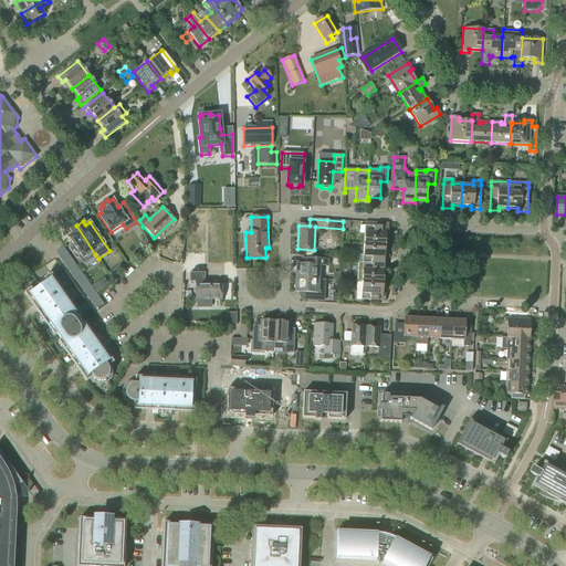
[(364,233),(364,244),(385,245),(386,237),(388,237),(389,223),(365,222),(365,226),(360,226),(359,233),(364,233)]
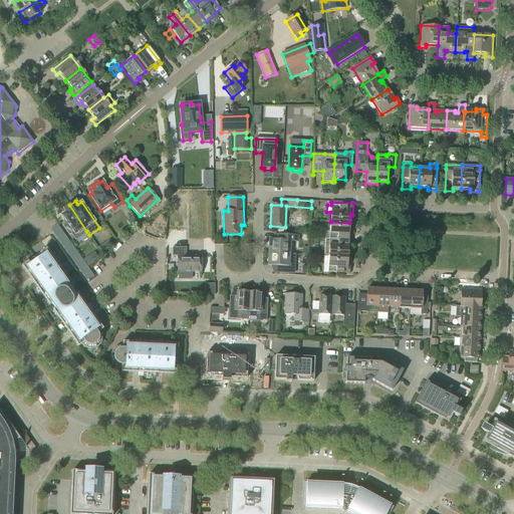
[(64,211),(60,213),(65,221),(61,224),(68,234),(70,232),(74,239),(86,231),(69,205),(68,203),(61,207),(64,211)]
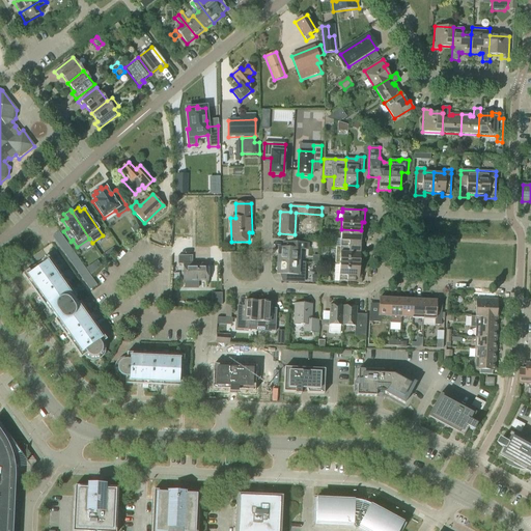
[(137,224),(131,228),(135,233),(140,229),(137,224)]
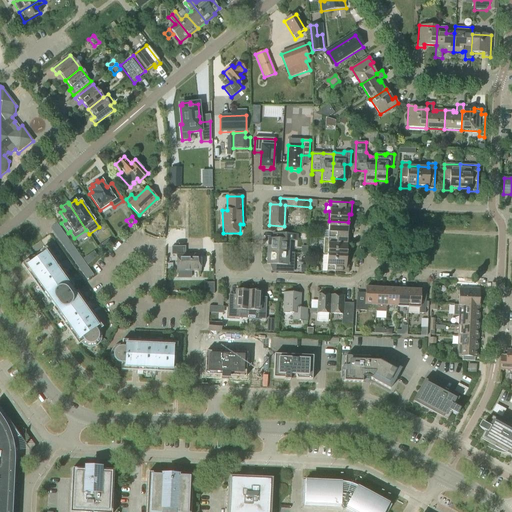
[(348,222),(329,221),(328,231),(324,230),(324,238),(350,239),(350,231),(348,231),(348,222)]
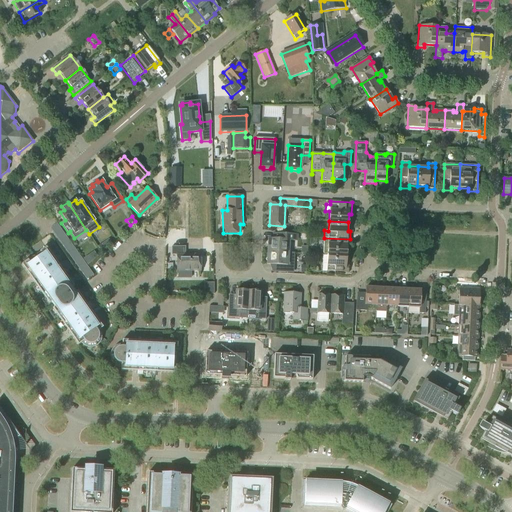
[(50,229),(86,280),(93,276),(56,224),(50,229)]
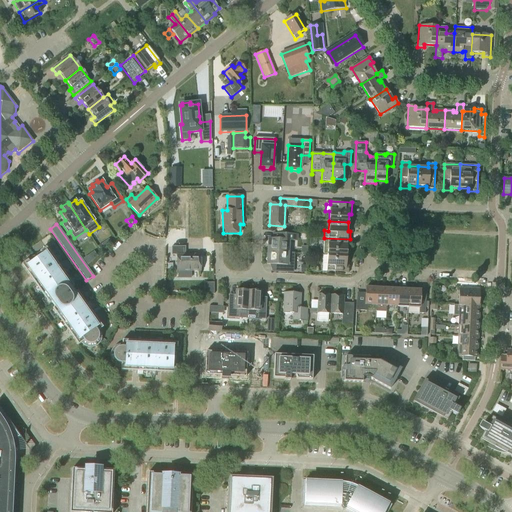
[(268,239),(268,252),(288,253),(289,241),(295,241),(295,235),(275,234),(275,240),(268,239)]
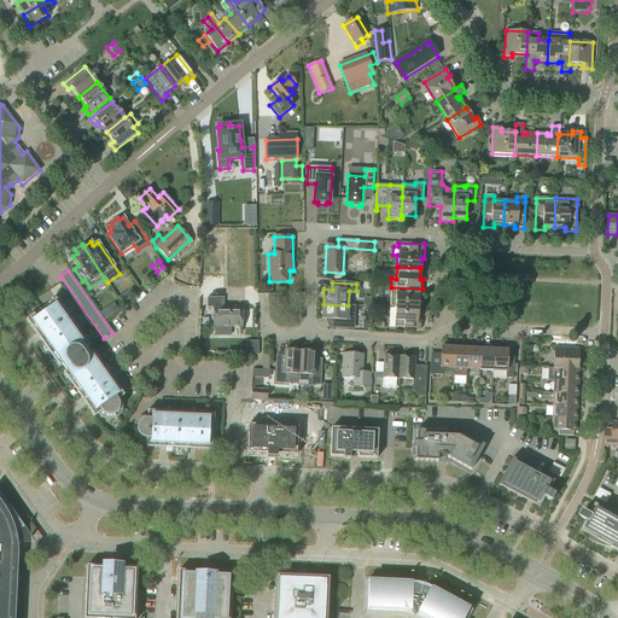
[(390,307),(395,308),(417,309),(418,309),(419,298),(421,298),(423,289),(391,287),(390,307)]
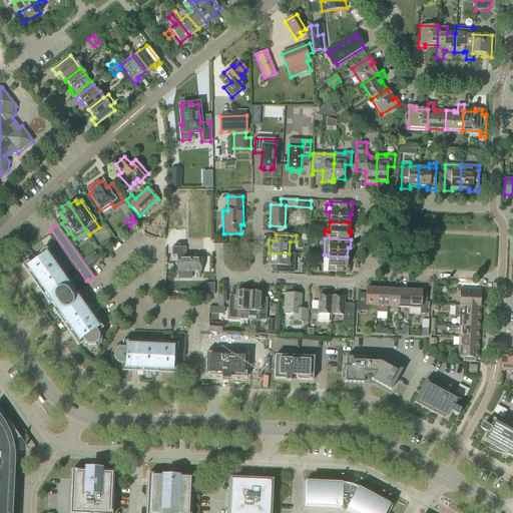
[(185,247),(171,247),(171,255),(177,255),(177,272),(178,272),(178,279),(191,279),(191,272),(200,272),(200,255),(185,255),(185,247)]
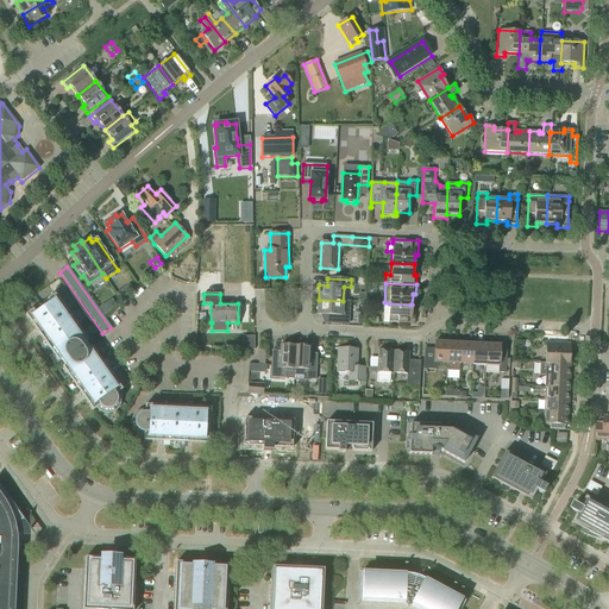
[(49,303),(45,307),(45,306),(44,306),(44,305),(43,305),(42,305),(41,305),(39,305),(39,306),(38,307),(38,308),(38,309),(39,311),(36,313),(33,311),(25,315),(37,333),(58,363),(61,360),(66,366),(62,368),(82,396),(93,412),(96,408),(98,409),(99,410),(101,412),(104,413),(105,414),(106,414),(108,414),(110,414),(112,413),(113,413),(114,412),(115,412),(115,410),(117,410),(118,409),(118,408),(119,407),(119,406),(120,406),(120,405),(120,403),(120,402),(120,401),(120,400),(120,399),(120,397),(120,396),(119,395),(119,394),(118,394),(123,390),(92,347),(89,349),(85,344),(88,341),(55,295),(46,300),(49,303)]
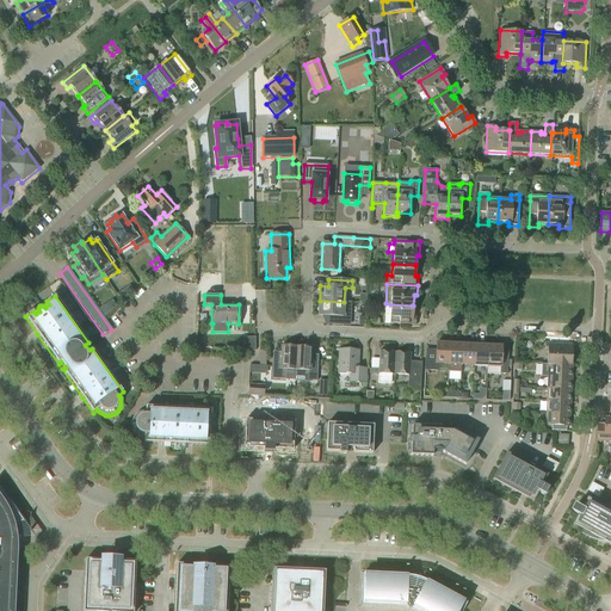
[(344,302),(320,301),(319,315),(335,316),(335,323),(350,323),(351,302),(344,302)]
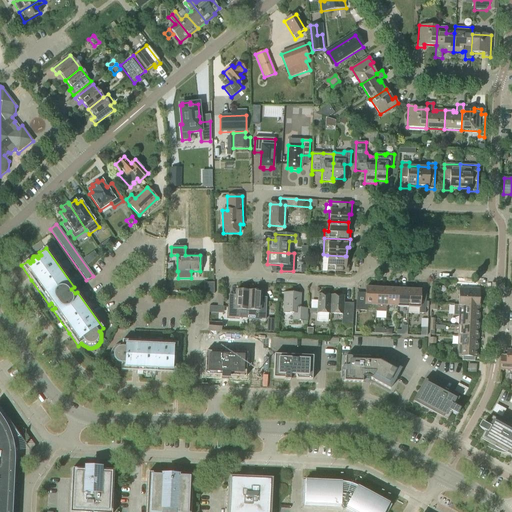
[(327,264),(323,264),(322,271),(348,273),(349,264),(346,264),(346,256),(345,256),(327,255),(327,264)]
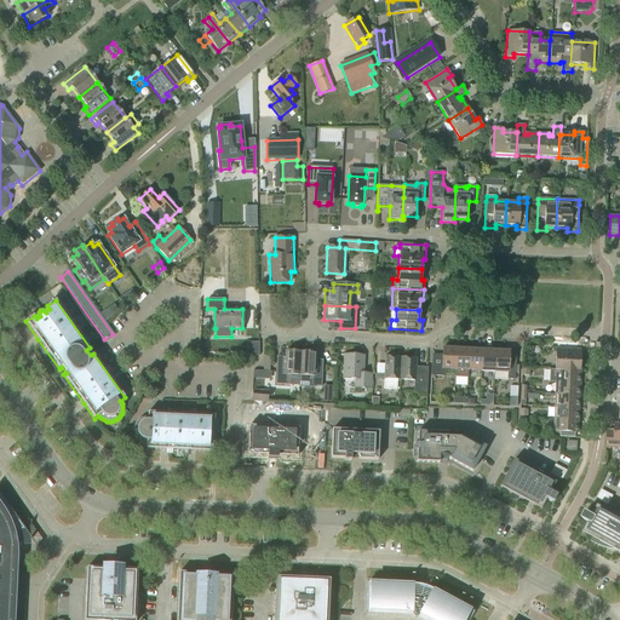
[(260,354),(259,340),(248,342),(248,355),(260,354)]
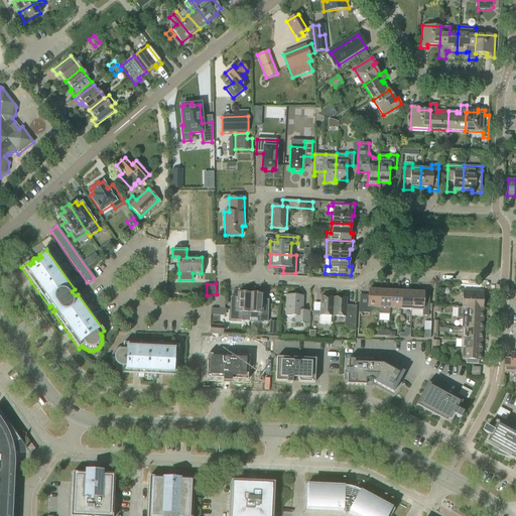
[(369,289),(368,296),(360,295),(359,313),(368,313),(373,308),(373,307),(379,307),(379,290),(369,289)]
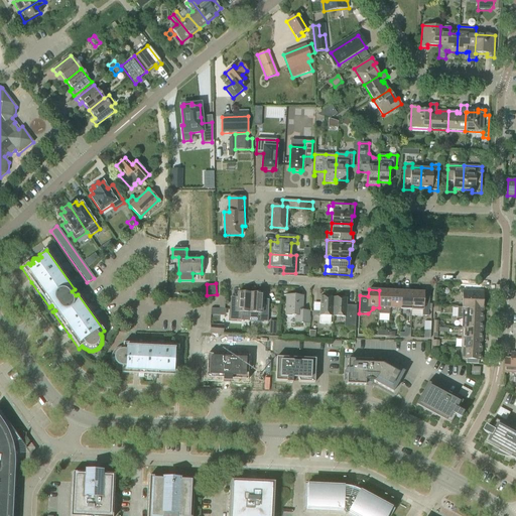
[(379,290),(379,307),(378,313),(389,314),(389,308),(390,290),(379,290)]
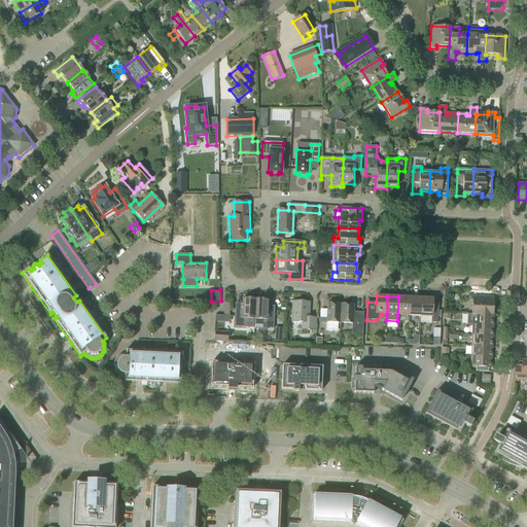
[(398,296),(397,315),(409,315),(410,297),(398,296)]
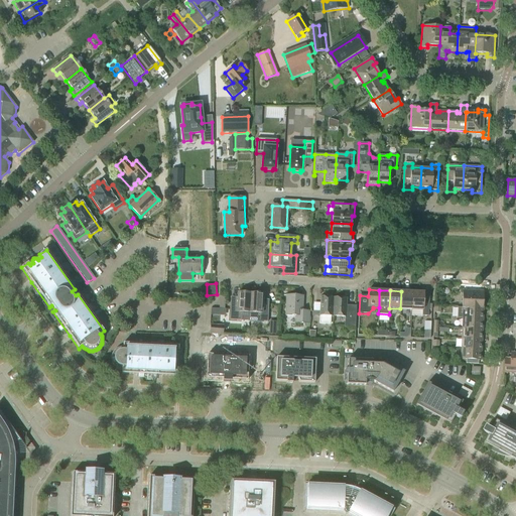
[(463,290),(462,307),(482,308),(483,291),(463,290)]
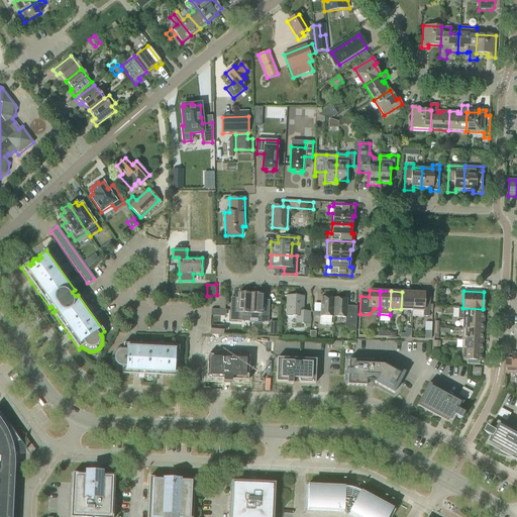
[(402,292),(401,309),(412,310),(413,293),(402,292)]
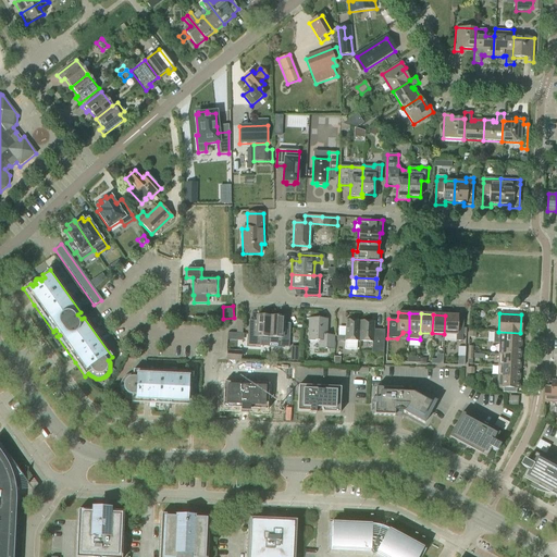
[(269,337),(270,317),(257,316),(256,331),(248,331),(247,346),(260,346),(261,337),(269,337)]
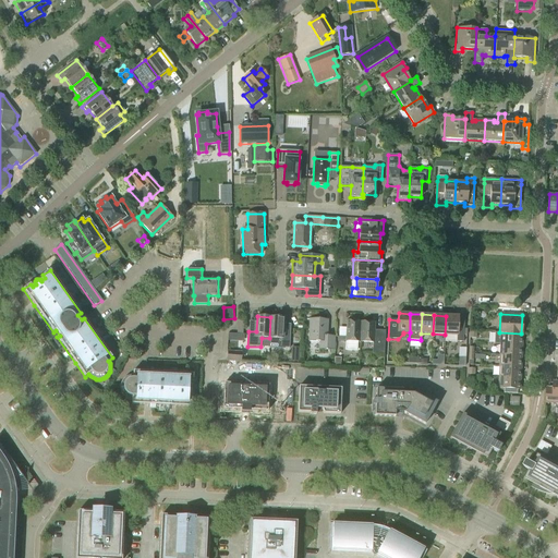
[(446,316),(445,335),(457,336),(457,341),(463,342),(464,319),(458,318),(458,316),(446,316)]
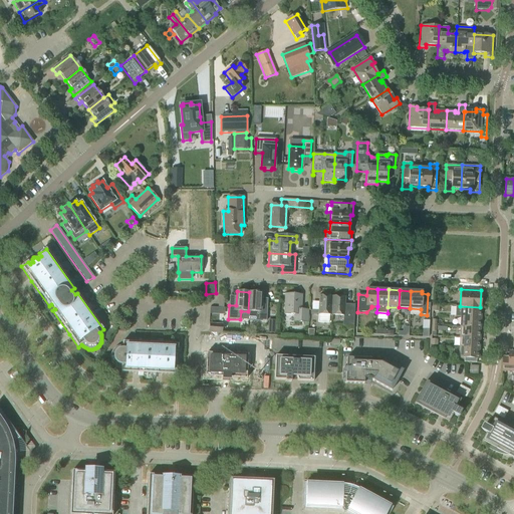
[(248,311),(248,321),(260,321),(260,320),(266,321),(267,307),(261,306),(262,293),(249,292),(248,311)]
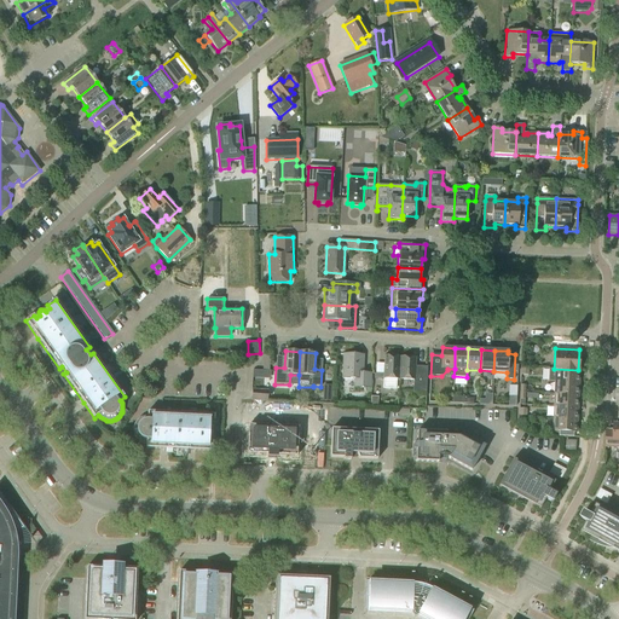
[(370,388),(370,374),(362,372),(363,356),(345,354),(343,379),(354,379),(354,388),(370,388)]
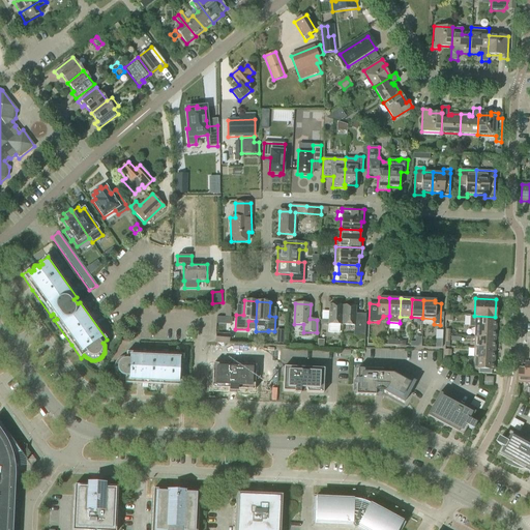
[(342,325),(343,305),(329,304),(328,320),(321,320),(321,324),(328,324),(328,332),(340,333),(340,325),(342,325)]
